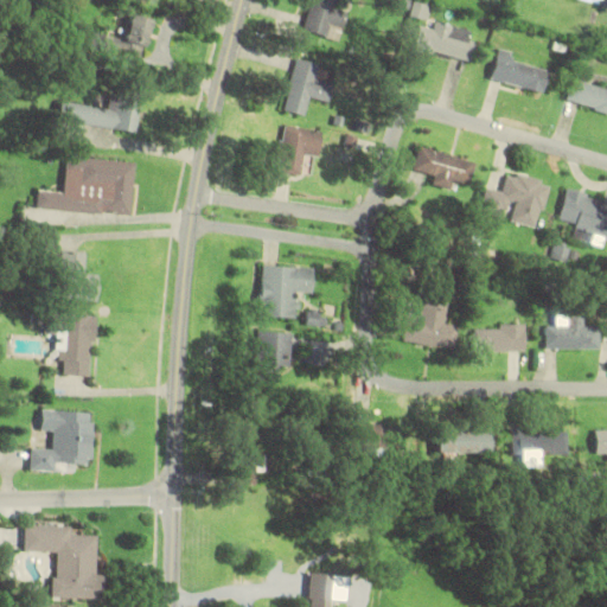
[(311,0),(304,32),(339,40),(347,5),(343,4),(344,0),(311,0)]
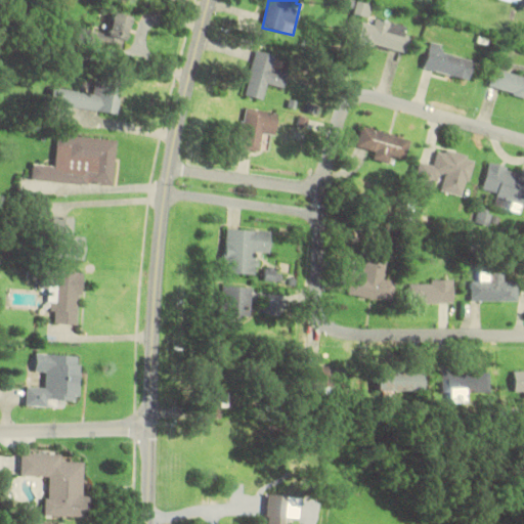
[(372,16),(372,0),(357,0),(357,16),(372,16)]
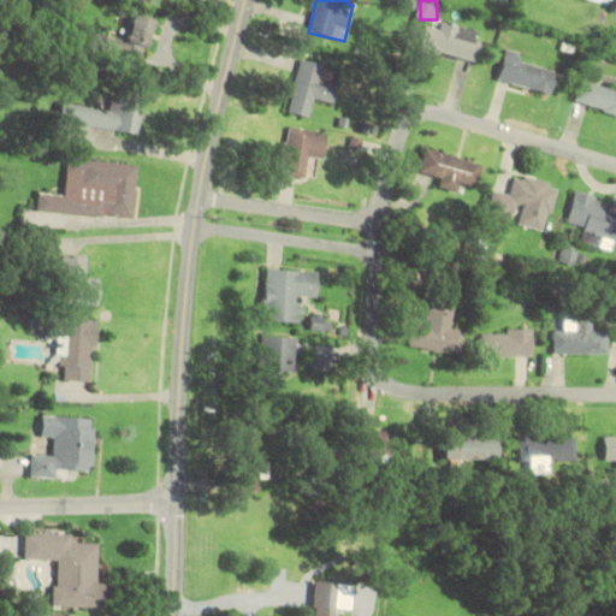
[(144,59),(153,19),(130,13),(124,40),(94,33),(90,47),(144,59)]
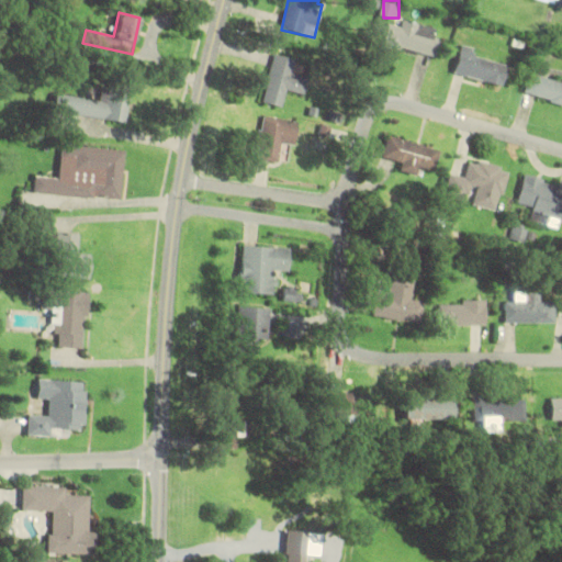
[(383,46),(435,58),(441,31),(398,21),(398,25),(389,24),(383,46)]
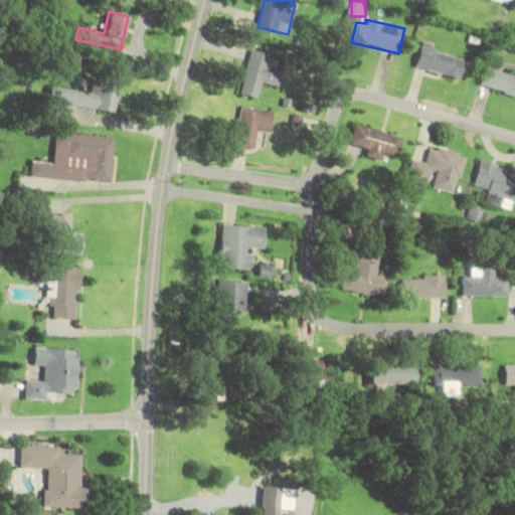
[(416,68),(460,78),(465,56),(421,45),(416,68)]
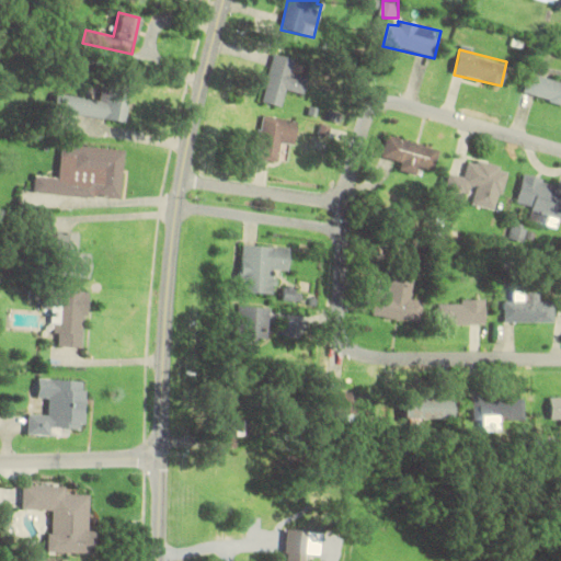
[(264,103),(284,106),(287,91),(304,94),(307,76),(294,73),(297,58),(273,54),(264,103)]
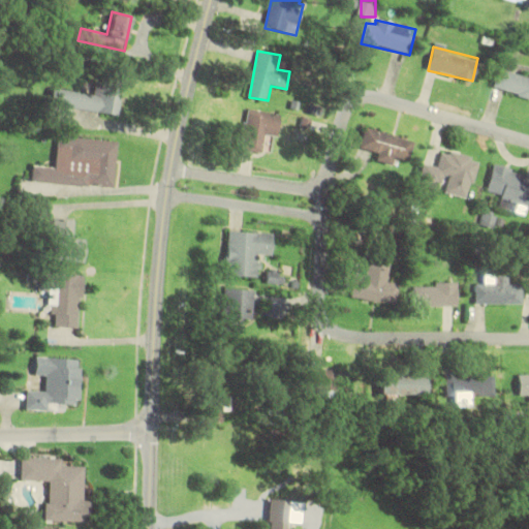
[(528,76),(500,68),(494,88),(528,97),(528,76)]
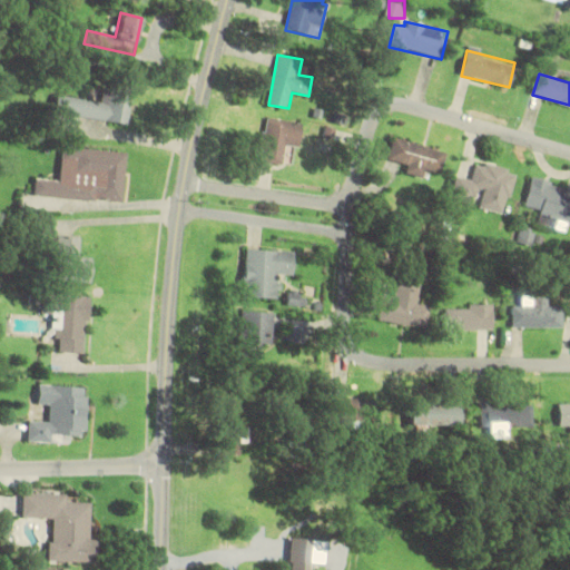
[(129,125),(135,87),(107,82),(105,101),(57,94),(53,112),(129,125)]
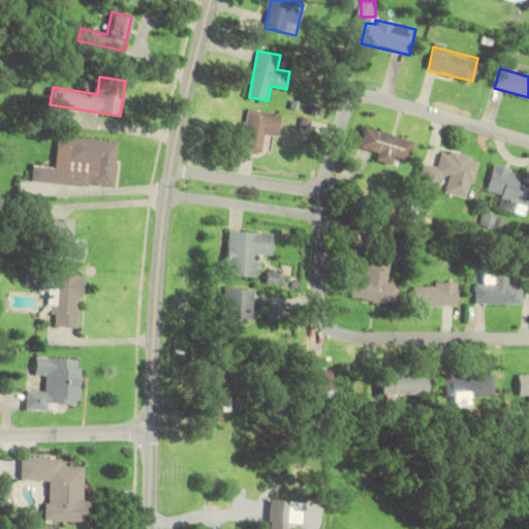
[(281,114),(246,109),(240,150),(262,153),(266,134),(278,136),(281,114)]
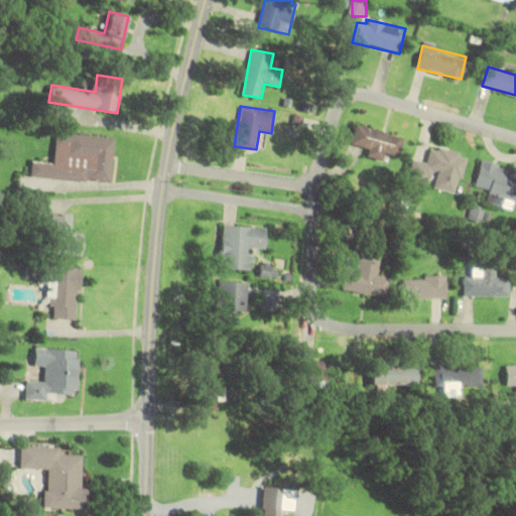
[(398,160),(403,135),(356,125),(352,144),(369,148),(368,154),(398,160)]
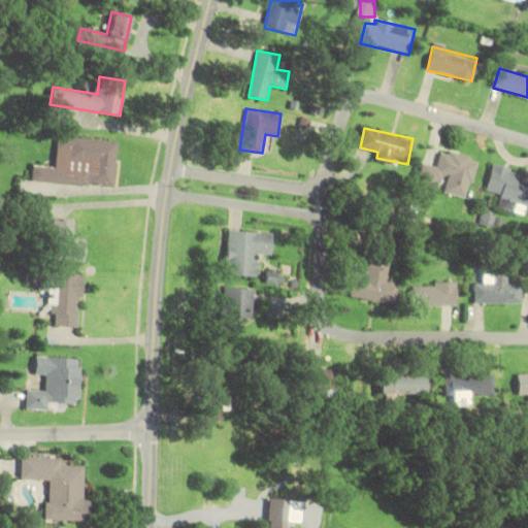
[(120,139),(59,135),(56,166),(34,165),(32,182),(116,188),(120,139)]
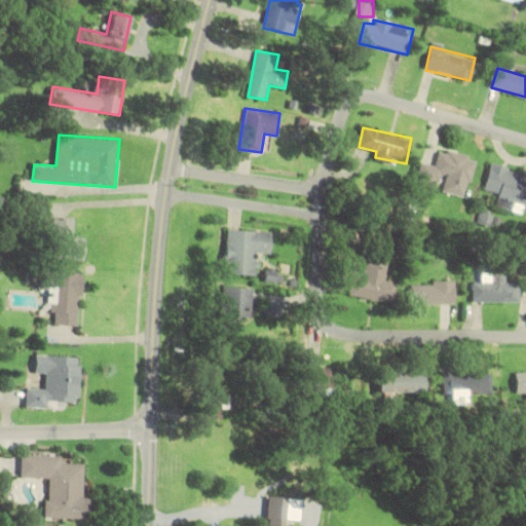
[(417,185),(442,190),(442,192),(466,197),(476,157),(439,150),(436,166),(421,163),(417,185)]
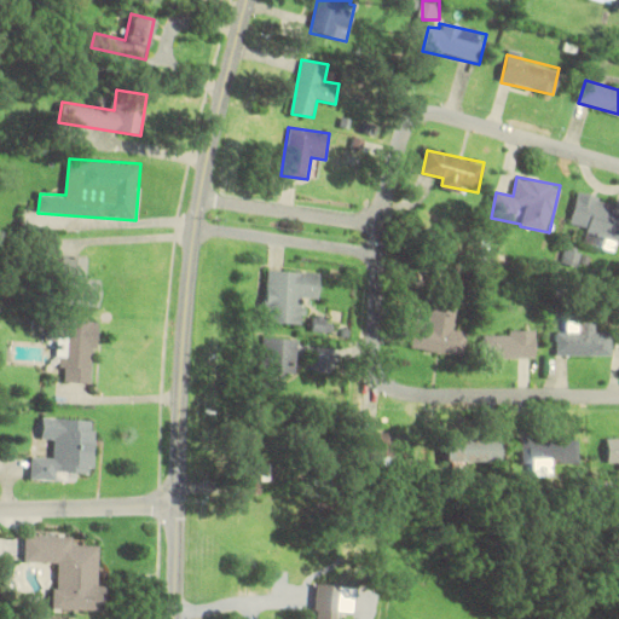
[(614,241),(618,241),(618,203),(578,192),(570,225),(585,230),(582,243),(612,252),(614,241)]
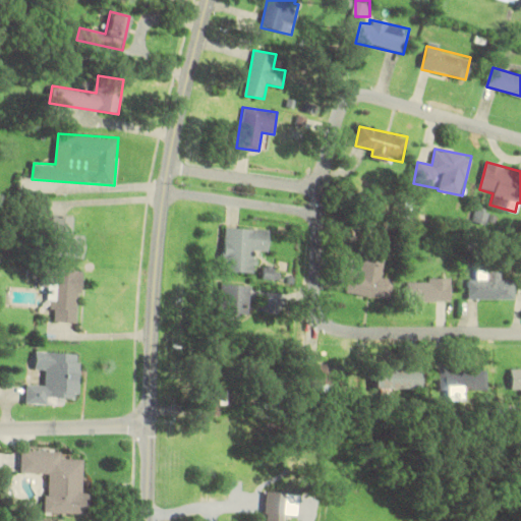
[(75,216),(41,216),(41,251),(85,251),(85,235),(75,235),(75,216)]
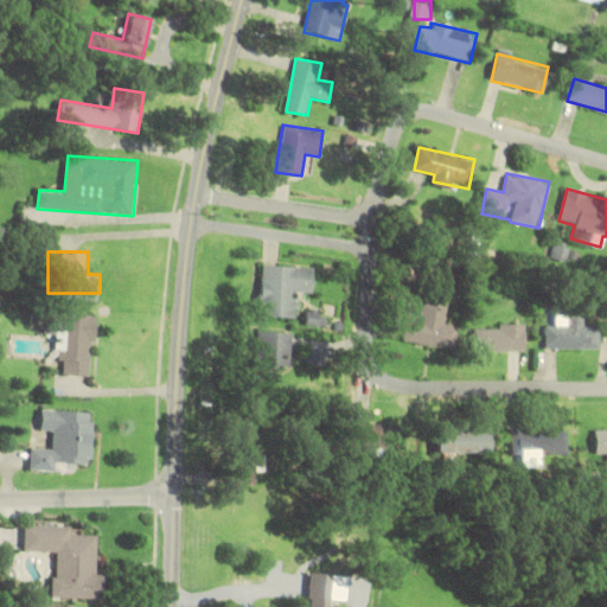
[(298,318),(298,293),(312,294),(313,267),(261,266),(260,317),(298,318)]
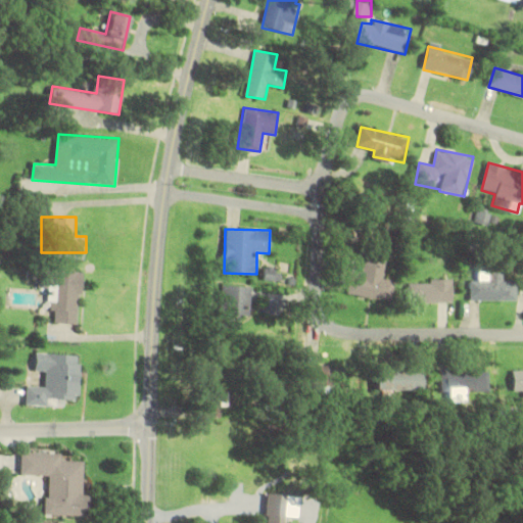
[(392,299),(394,280),(384,279),(386,254),(366,252),(365,268),(351,267),(348,295),(392,299)]
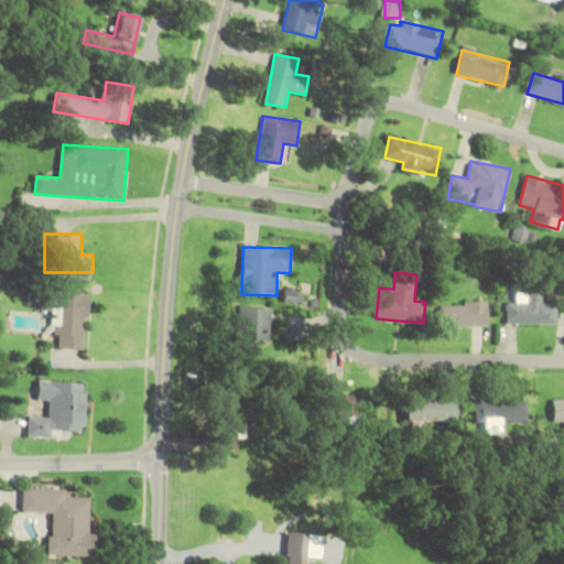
[(544,292),(521,292),(521,303),(507,303),(507,325),(556,325),(556,303),(544,303),(544,292)]
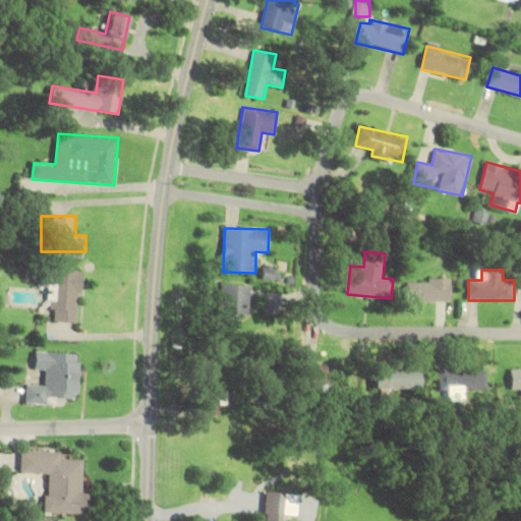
[(79,323),(78,277),(50,277),(51,323),(79,323)]
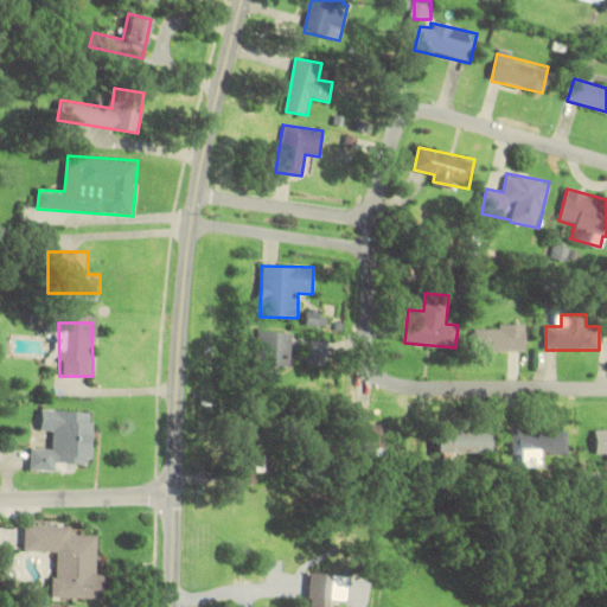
[(525,352),(525,325),(475,325),(475,352),(525,352)]
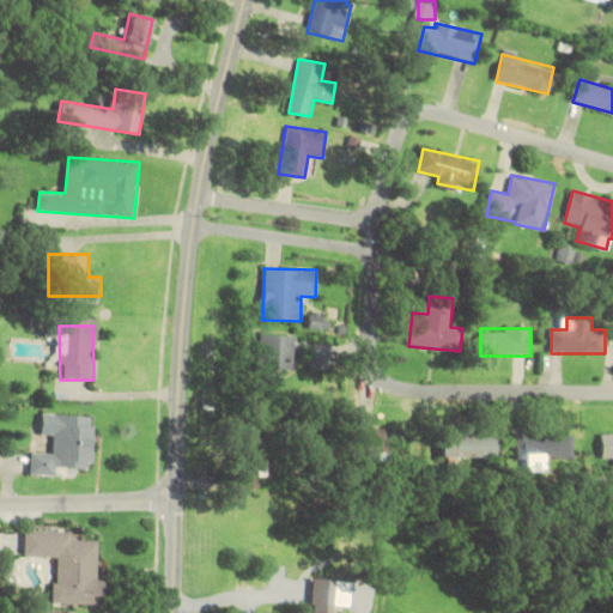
[(293,337),(261,333),(256,384),(279,386),(279,374),(290,374),(293,337)]
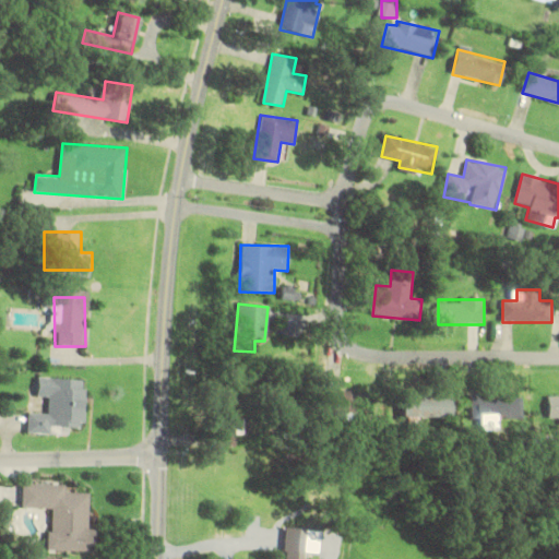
[(28,413),(27,433),(51,433),(51,426),(86,427),(87,379),(39,378),(38,397),(49,397),(49,414),(28,413)]
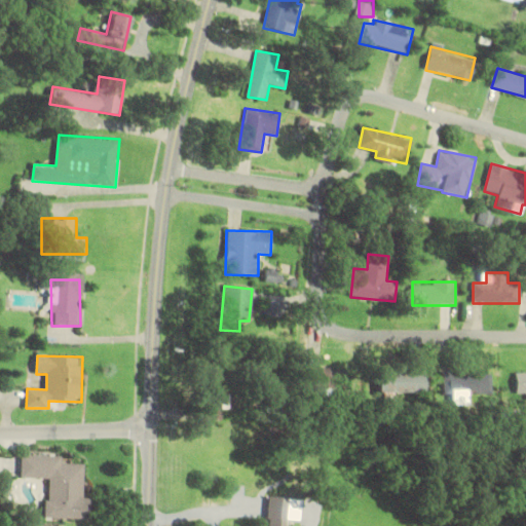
[(345,369),(308,369),(308,390),(345,390),(345,369)]
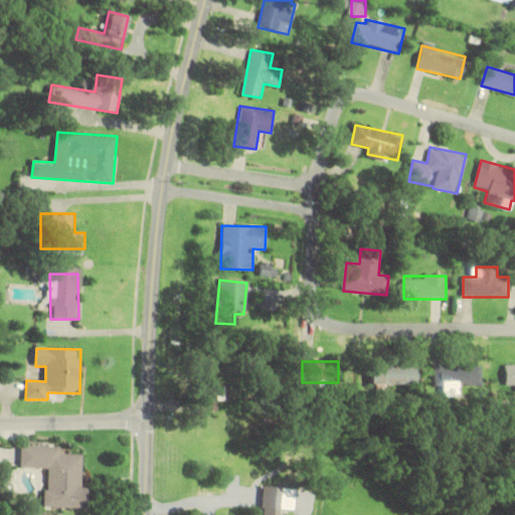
[(505,384),(514,384),(514,364),(505,365),(505,384)]
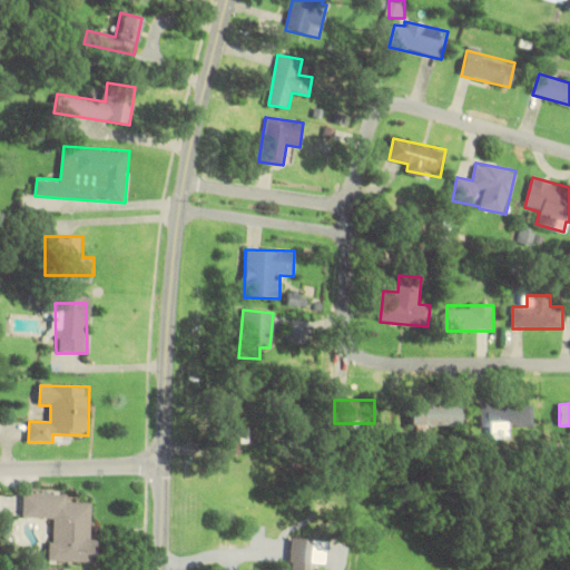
[(461,404),(411,404),(411,425),(461,425),(461,404)]
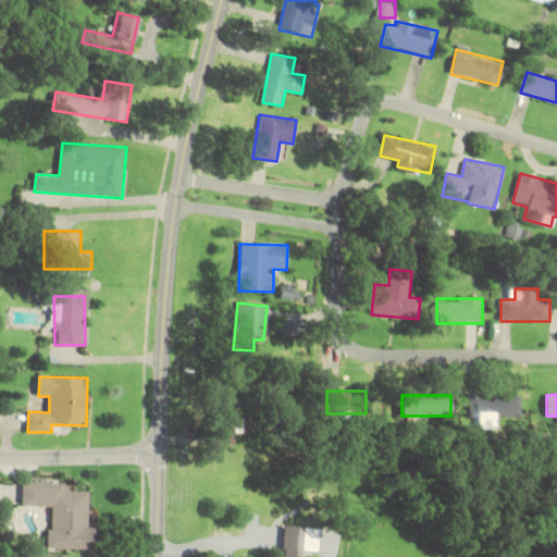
[(470,418),(479,418),(479,426),(491,426),(491,417),(520,417),(520,395),(470,395),(470,418)]
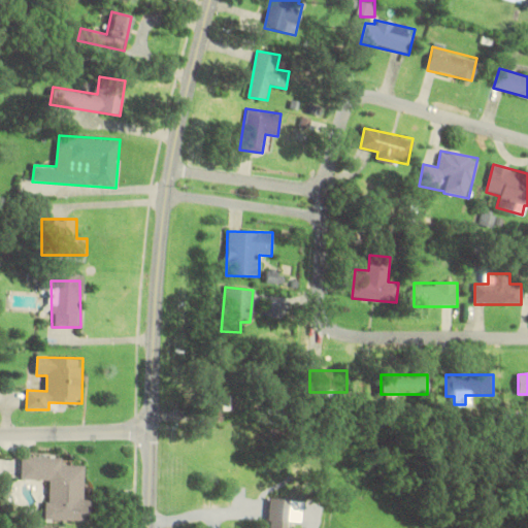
[(22,480),(48,481),(47,521),(93,521),(94,498),(86,498),(86,459),(22,458),(22,480)]
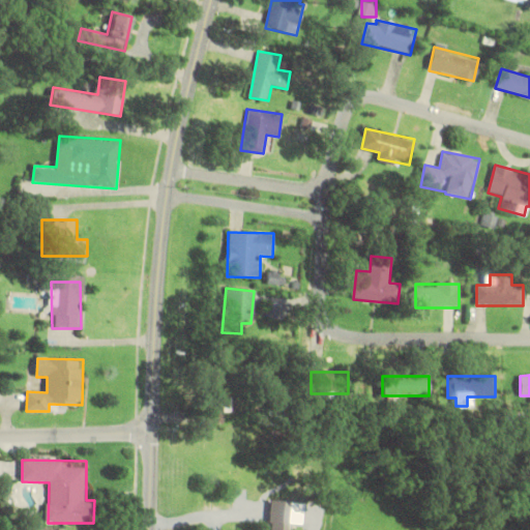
[(271,521),(288,521),(288,501),(271,501),(271,521)]
